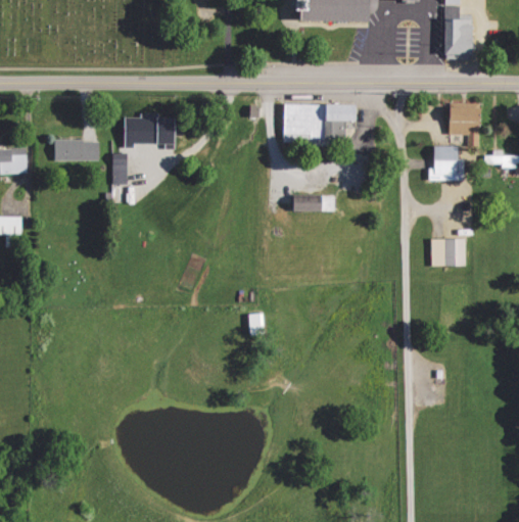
[(299,0),(299,11),(308,11),(308,21),(378,21),(378,0),(299,0)]
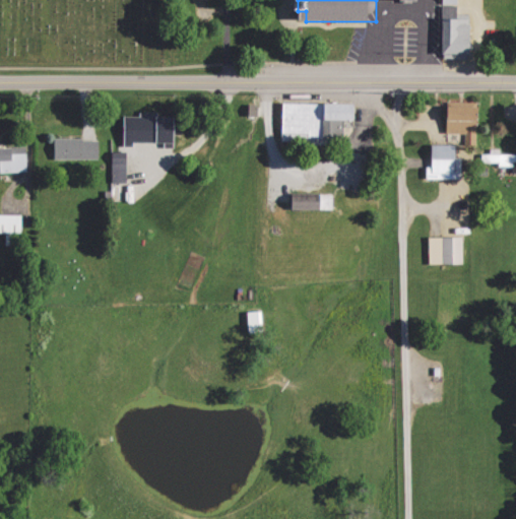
[(445,132),(478,133),(479,107),(446,106),(445,132)]
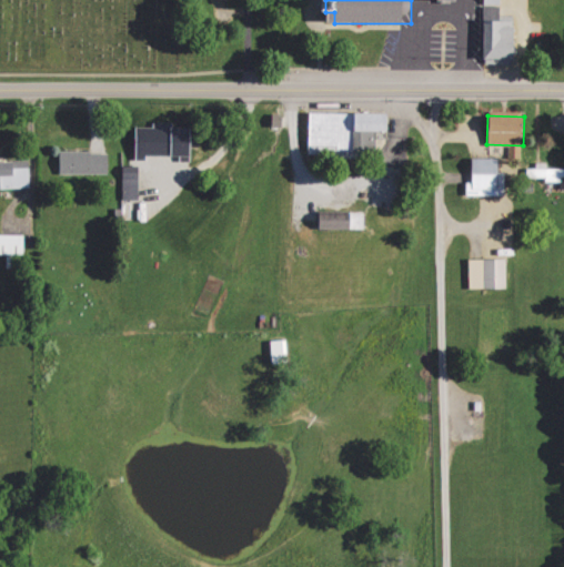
[(137,160),(145,160),(145,155),(193,155),(193,128),(172,127),(172,122),(152,122),(152,128),(138,127),(137,160)]
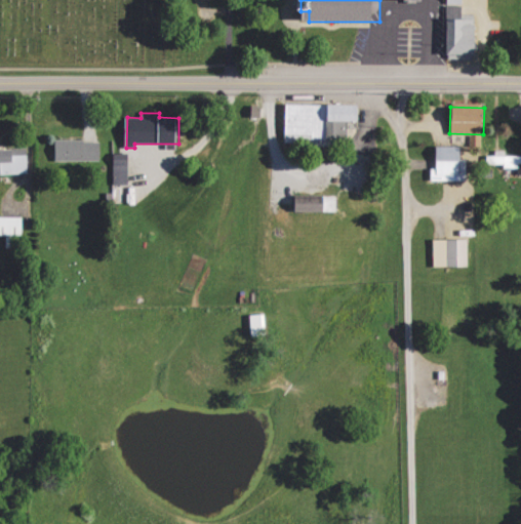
[(54,140),(55,161),(96,160),(96,139),(54,140)]
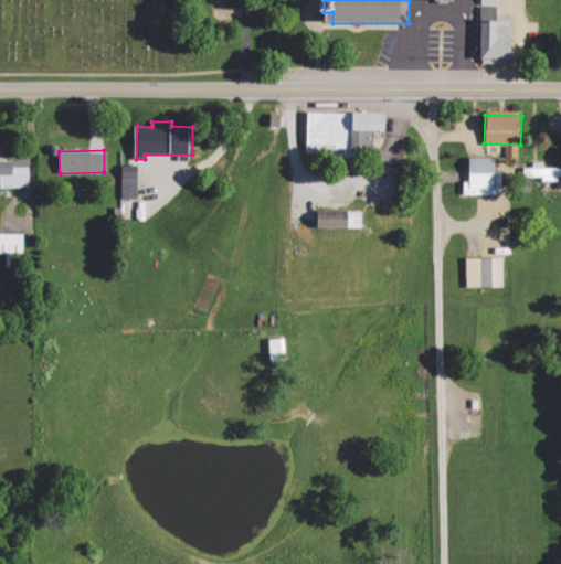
[(463,181),(463,194),(498,194),(497,157),(469,158),(469,181),(463,181)]
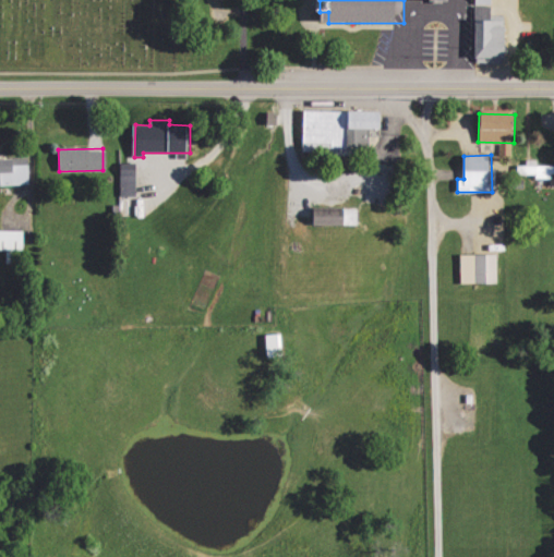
[(27,157),(0,158),(0,185),(28,185),(27,157)]
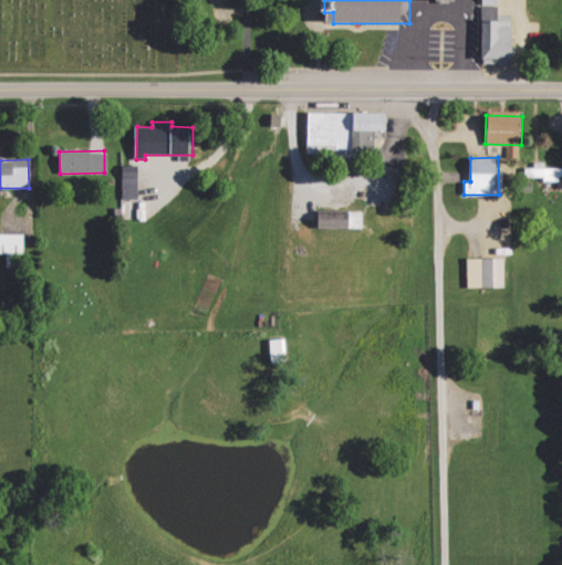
[(561,167),(543,167),(543,164),(529,164),(528,180),(554,181),(554,189),(561,188),(561,167)]
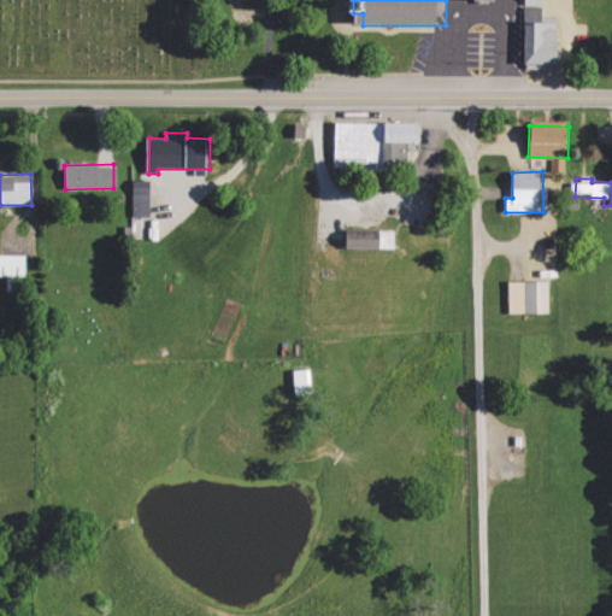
[(130,217),(149,217),(149,181),(130,181),(130,217)]
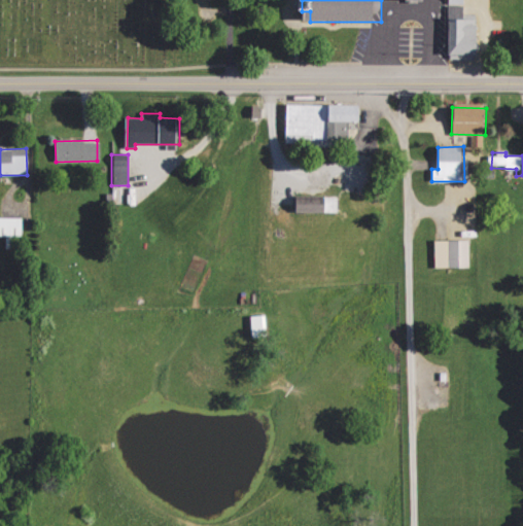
[(293,213),(337,211),(337,197),(292,198),(293,213)]
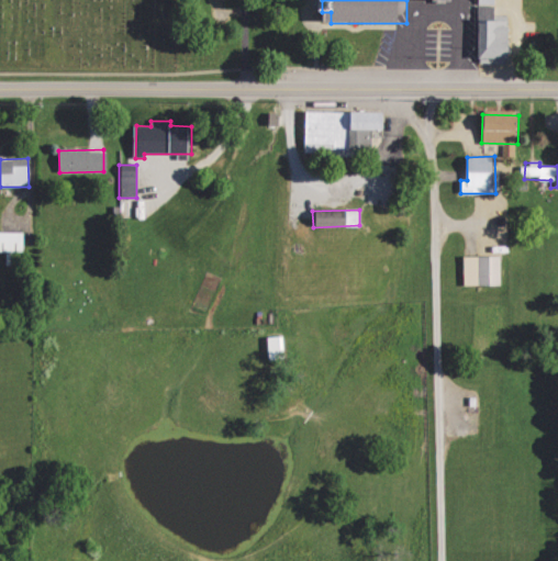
[(0,250),(23,253),(24,233),(0,232),(0,250)]
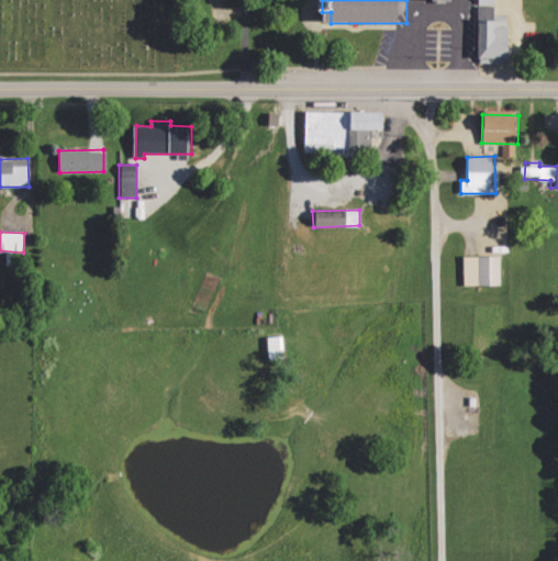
[(464,285),(500,284),(500,256),(462,256),(464,285)]
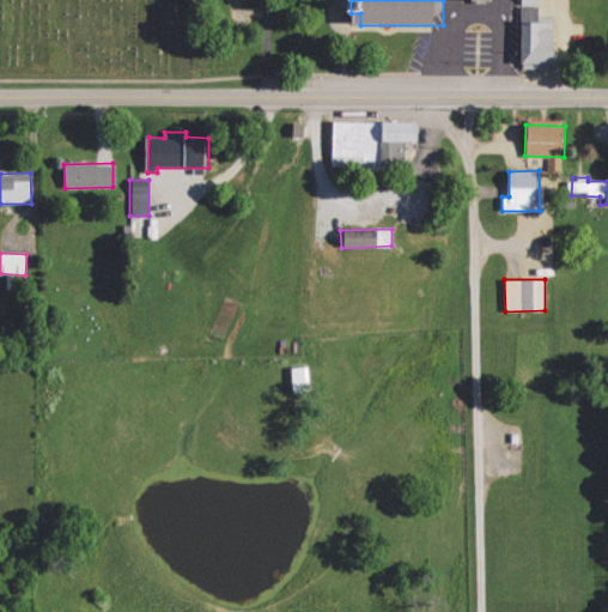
[(293,393),(311,393),(310,367),(292,368),(293,393)]
